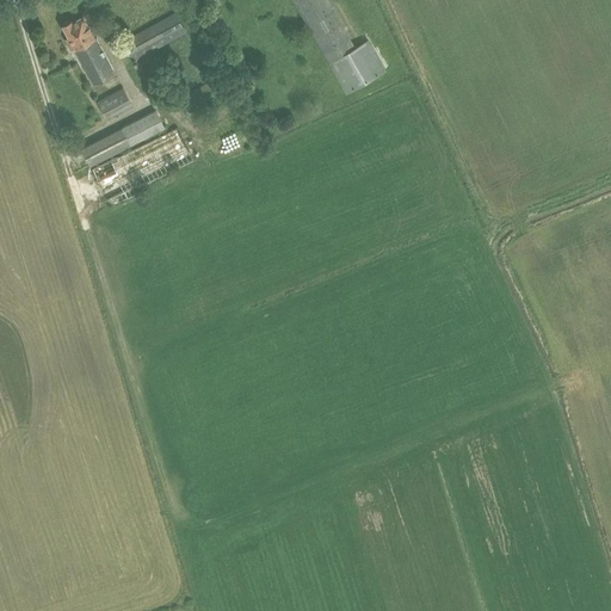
[(176,11),(122,42),(133,61),(187,31),(176,11)]
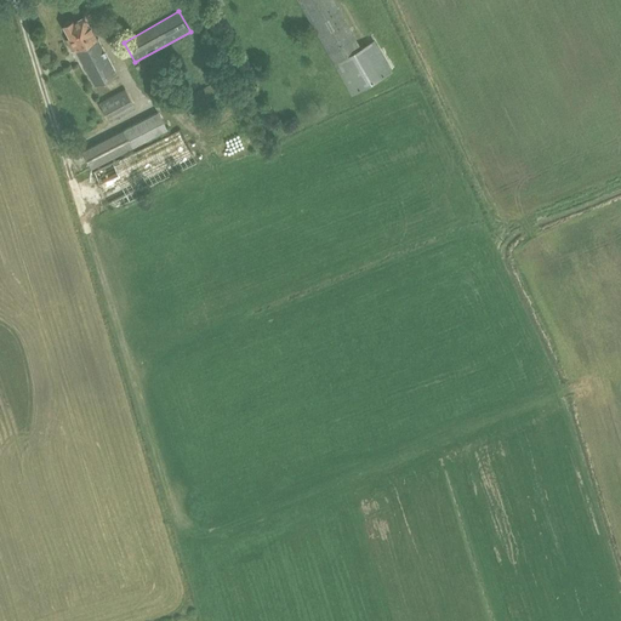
[(77,51),(95,84),(117,73),(97,39),(84,16),(74,22),(73,21),(64,26),(78,50),(77,51)]
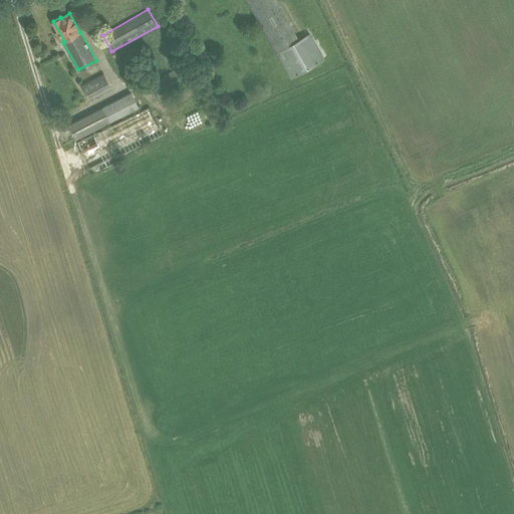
[(324,58),(310,33),(276,53),(291,78),(324,58)]
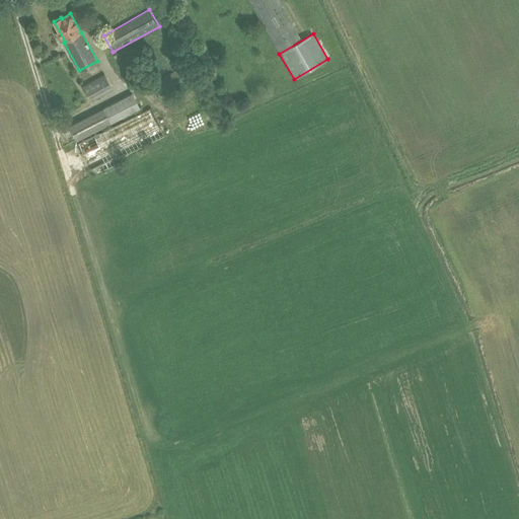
[(113,88),(104,74),(83,86),(90,99),(113,88)]
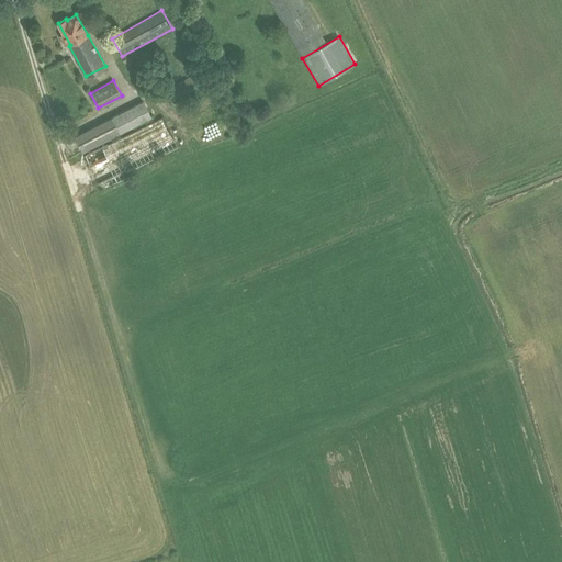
[(112,117),(75,136),(83,153),(120,133),(120,134),(153,116),(144,100),(112,117)]
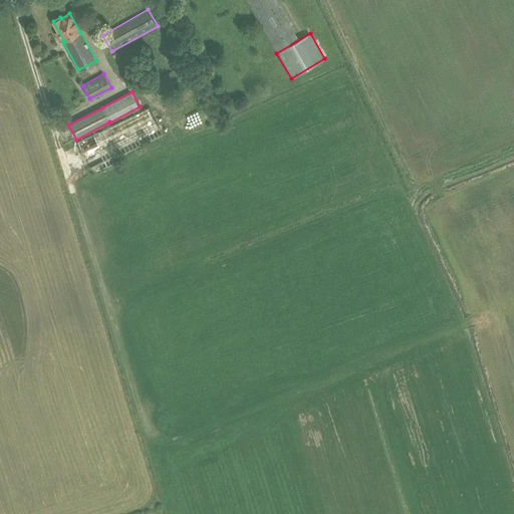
[(139,126),(142,134),(159,126),(156,119),(139,126)]
